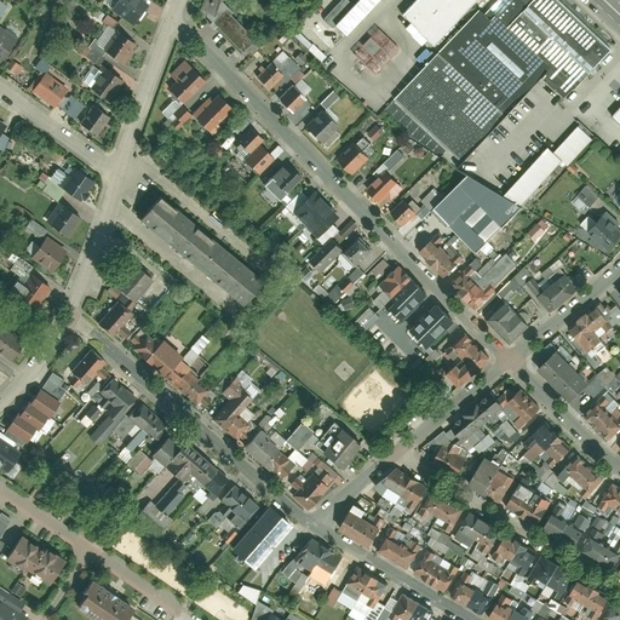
[(120,0),(112,12),(135,29),(150,7),(139,0),(120,0)]
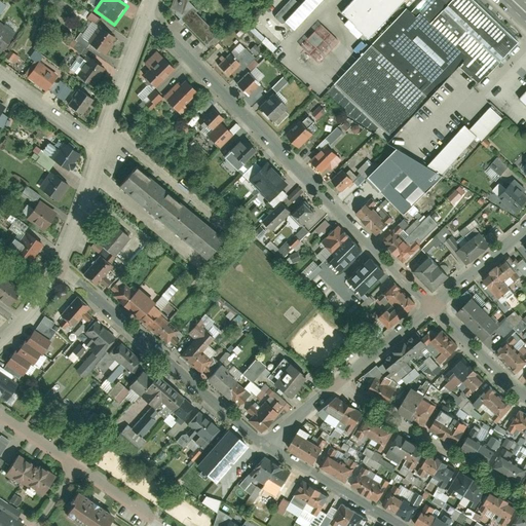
[(172,0),(170,8),(205,45),(217,35),(196,11),(198,0),(172,0)]
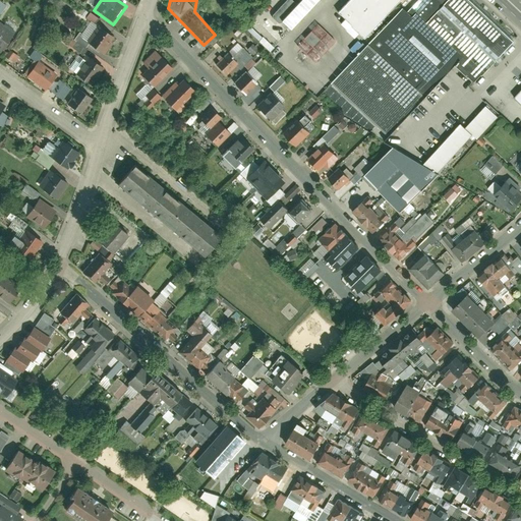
[(288,30),(315,0),(298,0),(279,20),(288,30)]
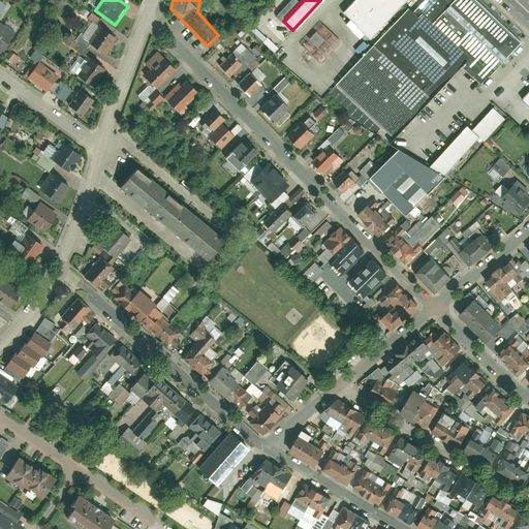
[(409,8),(339,82),(395,135),(462,66),(479,83),(519,41),(475,0),(425,0),(413,12),(409,8)]
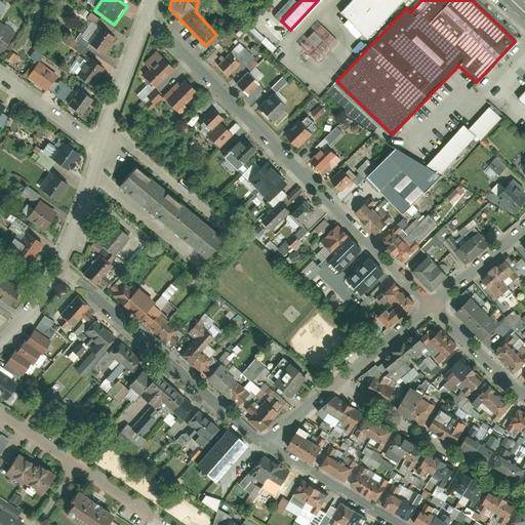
[(353,0),(341,11),(369,37),(402,0),(353,0)]
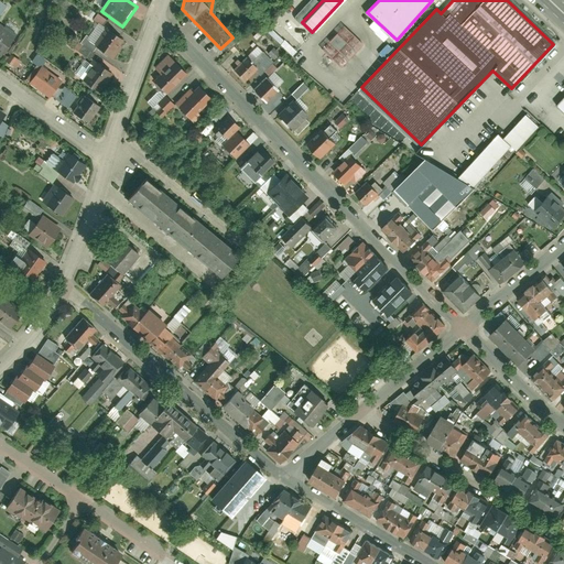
[(339,68),(364,42),(343,23),(318,50),(339,68)]
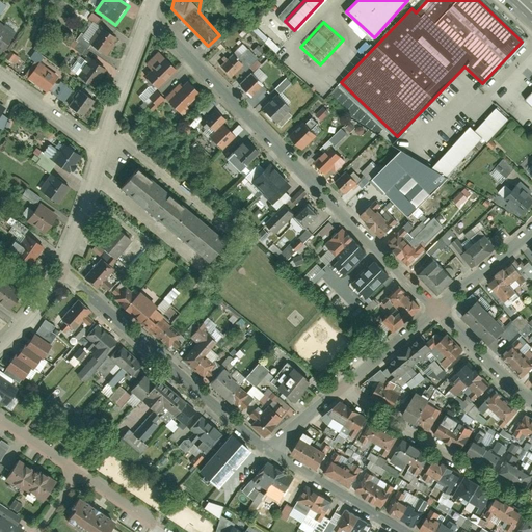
[(0,25),(0,54),(4,57),(18,37),(0,25)]
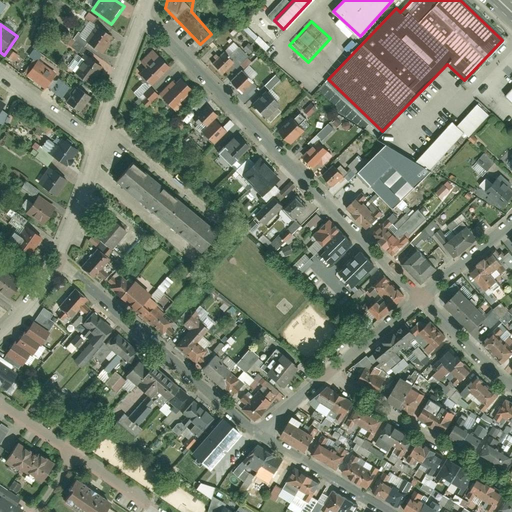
[(87,45),(102,56),(114,39),(99,28),(87,45)]
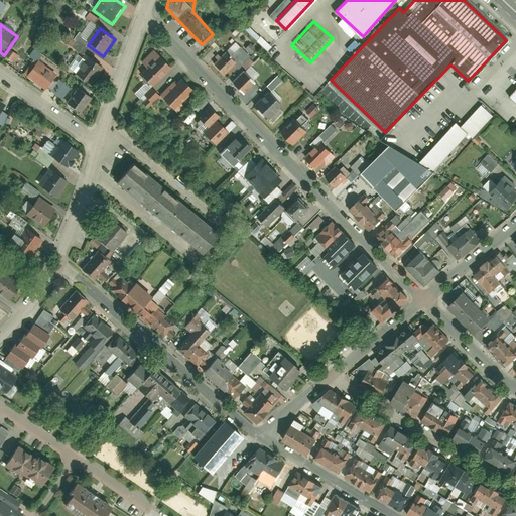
[(254,38),(264,49),(267,46),(257,35),(254,38)]
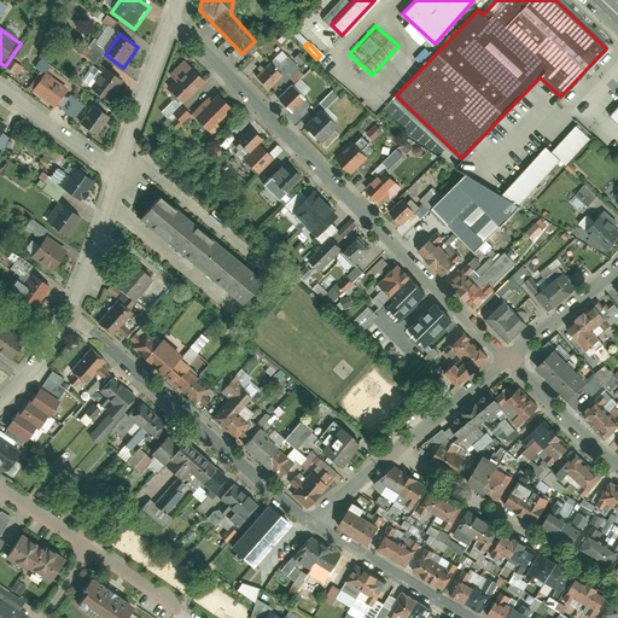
[(12,60),(6,68),(16,75),(22,68),(12,60)]
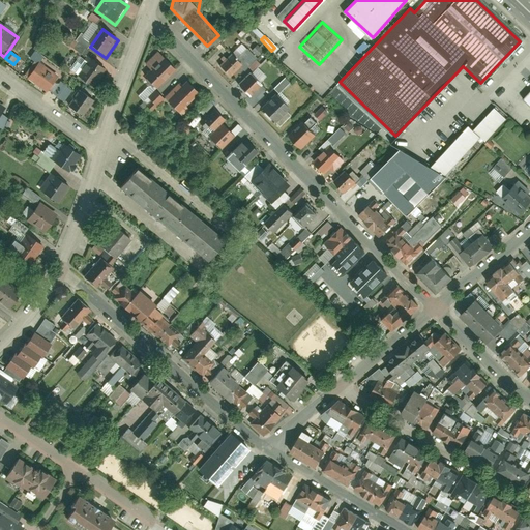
[(74,71),(84,60),(78,56),(68,67),(74,71)]
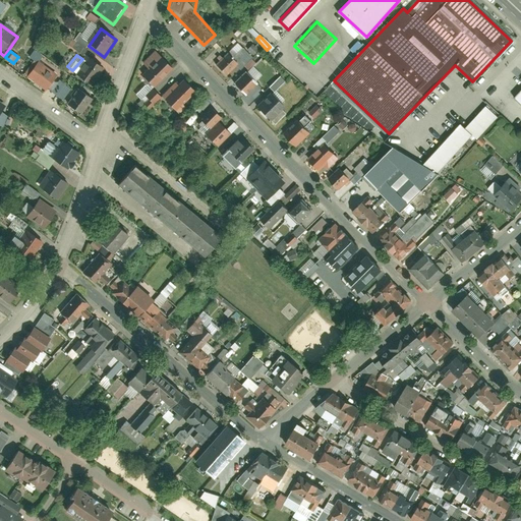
[(152,84),(171,69),(159,55),(140,70),(152,84)]
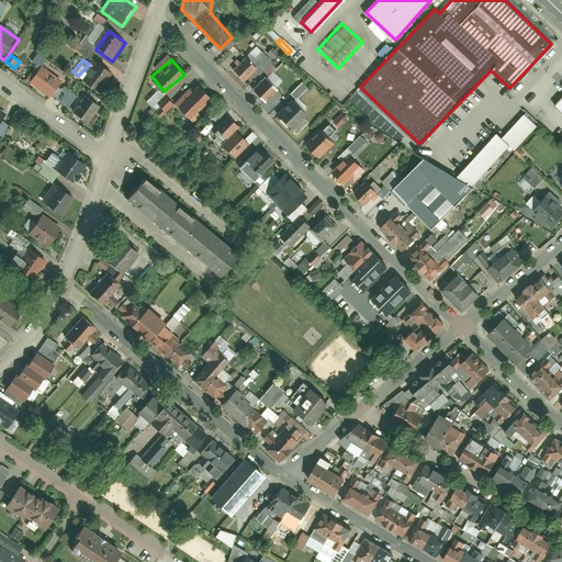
[(244,60),(233,72),(244,83),(256,71),(244,60)]
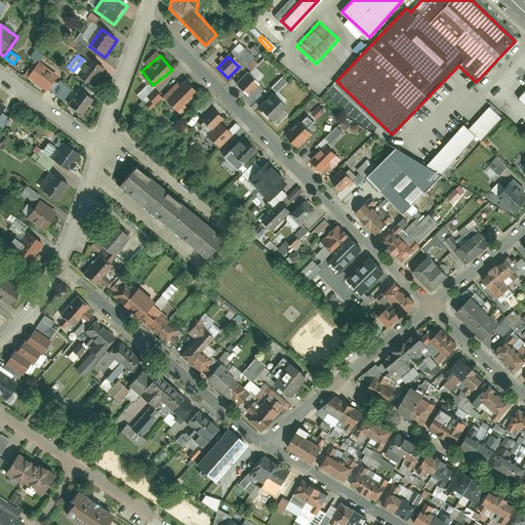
[(90,58),(77,79),(93,89),(107,70),(90,58)]
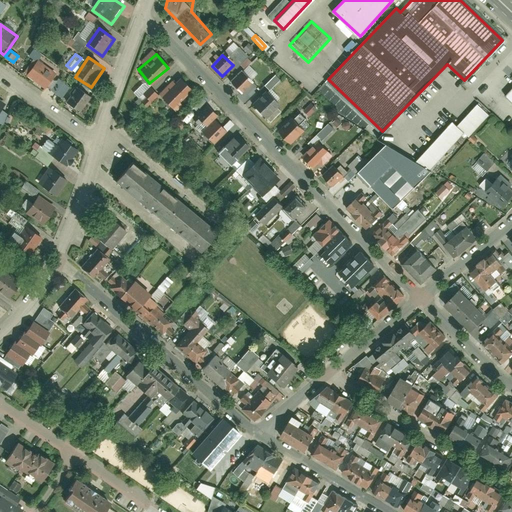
[(36,61),(24,77),(45,93),(57,77),(36,61)]
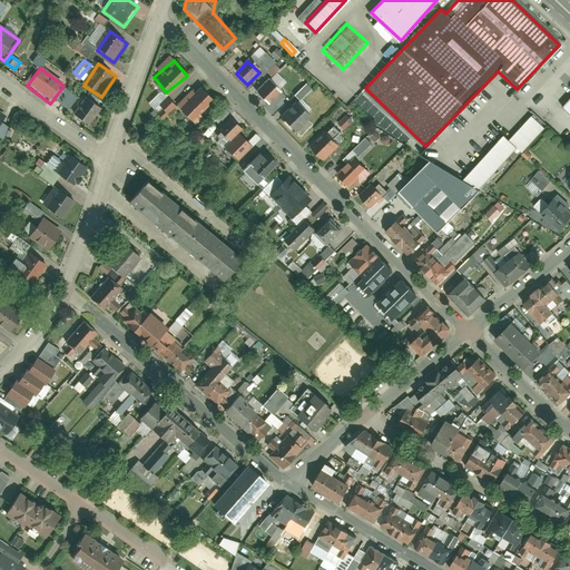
[(281,92),(269,81),(255,96),(266,107),(281,92)]
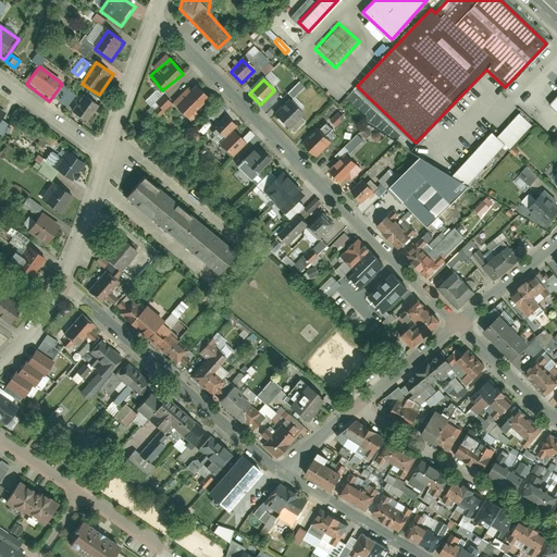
[(285,93),(291,98),(304,87),(299,81),(285,93)]
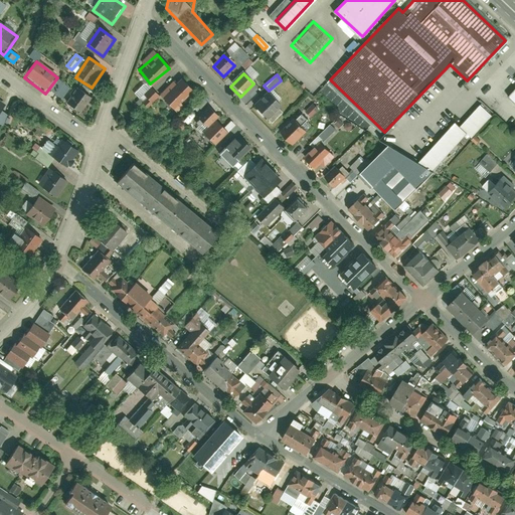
[(190,89),(179,77),(159,96),(172,108),(190,89)]
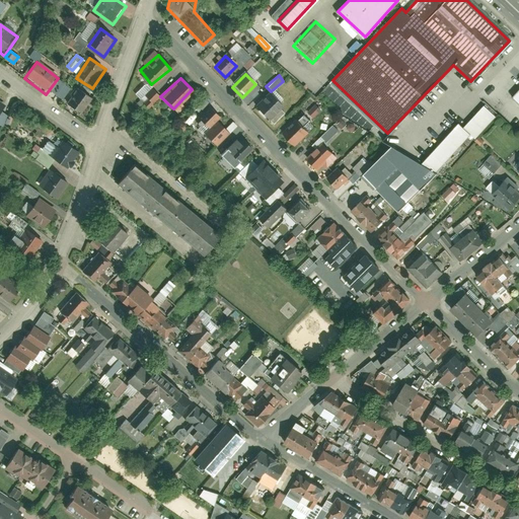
[(160,96),(151,87),(140,99),(149,108),(160,96)]
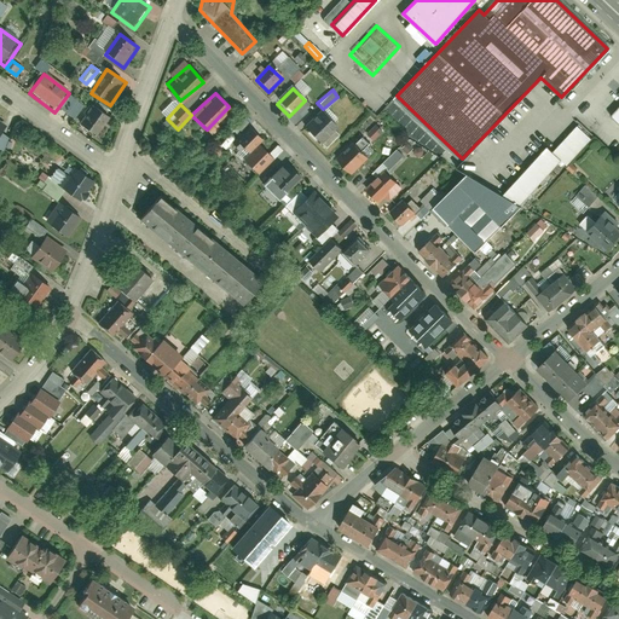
[(100,139),(111,119),(91,108),(80,127),(100,139)]
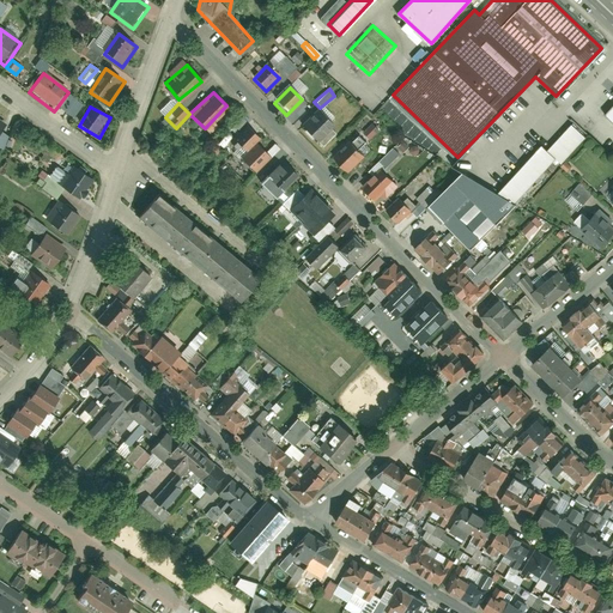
[(302,128),(317,144),(334,128),(319,111),(302,128)]
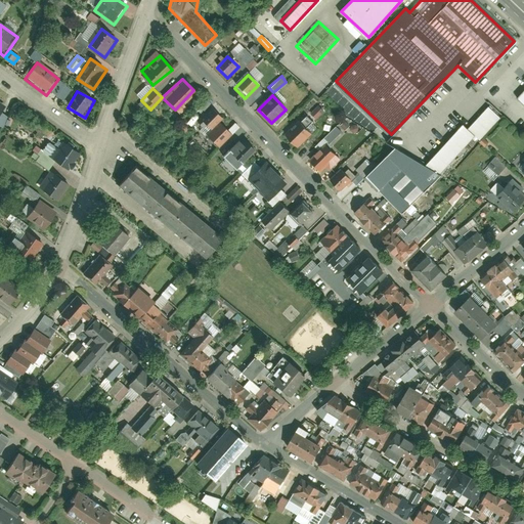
[(465,122),(426,162),(441,171),(477,134),(481,137),(501,116),(490,104),(470,126),(465,122)]
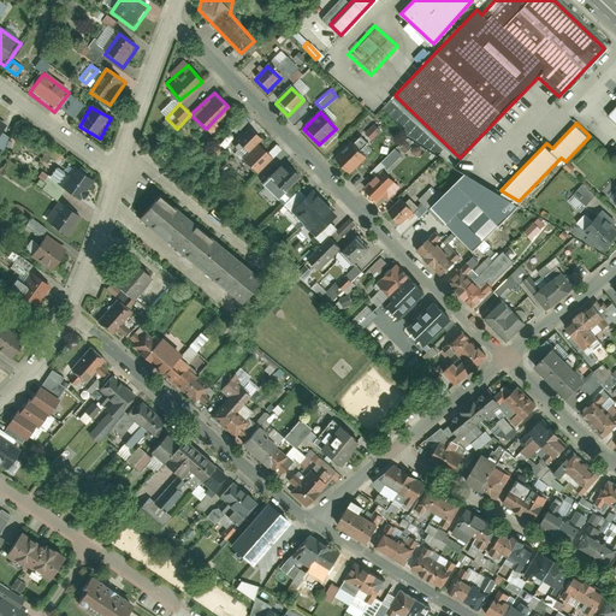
[(254,172),(271,157),(258,141),(261,137),(249,124),(235,138),(246,150),(240,157),(254,172)]
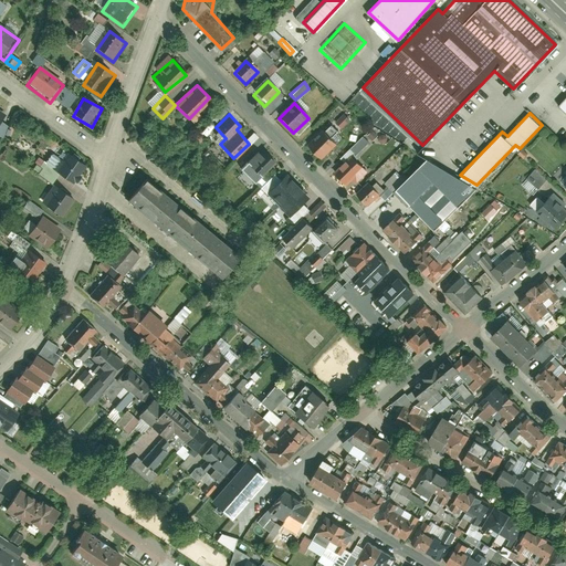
[(336,145),(322,133),(308,148),(322,160),(336,145)]
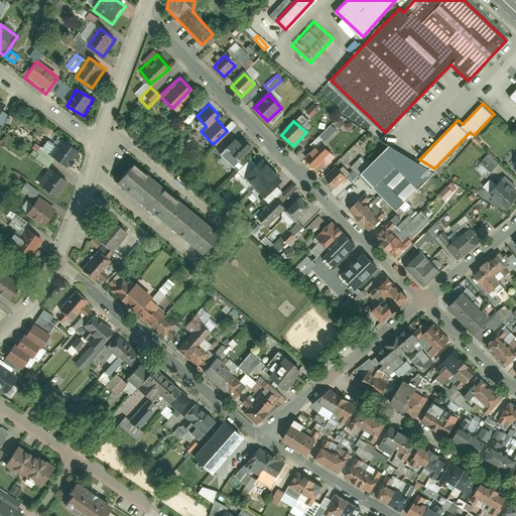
[(237,159),(250,146),(241,136),(238,140),(233,134),(223,144),(237,159)]
